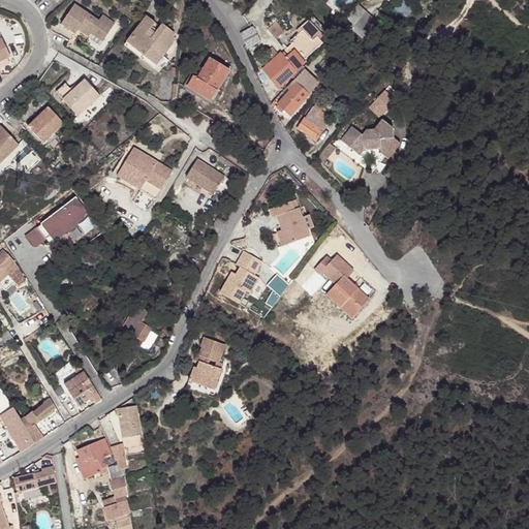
[(91,34),(102,41),(114,25),(102,17),(98,22),(74,5),(61,25),(74,34),(78,30),(81,26),(84,28),(81,32),(88,38),(91,34)]
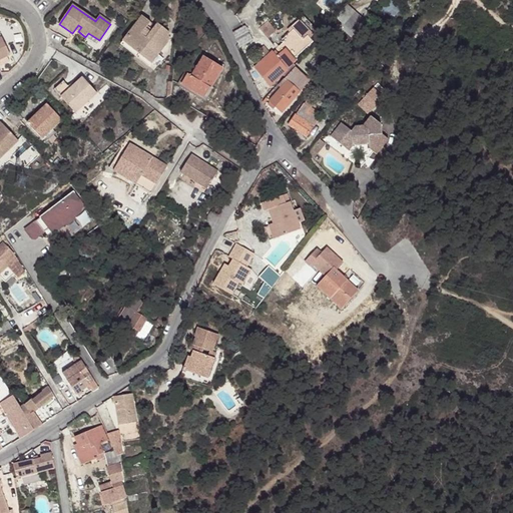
[(287,6),(283,10),(288,16),(292,13),(287,6)]
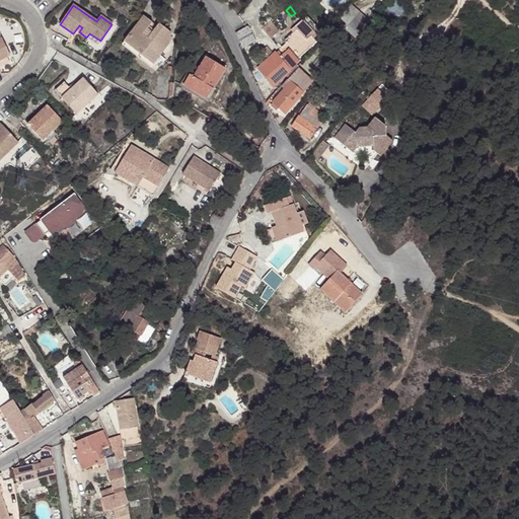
[(143,18),(124,44),(137,55),(153,67),(169,45),(170,34),(159,26),(157,28),(143,18)]
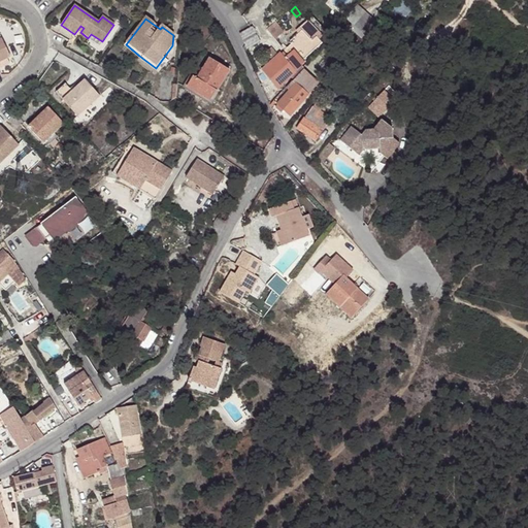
[(296,30),(298,34),(300,34),(304,39),(312,32),(321,42),(326,39),(309,19),(296,30)]
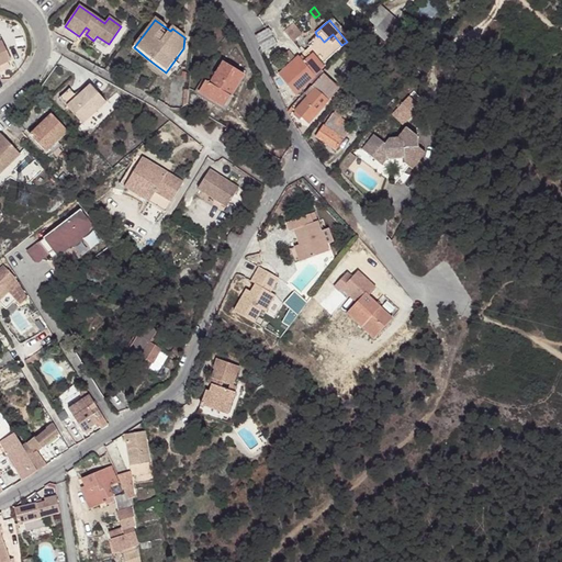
[(256,35),(263,51),(277,43),(269,27),(256,35)]
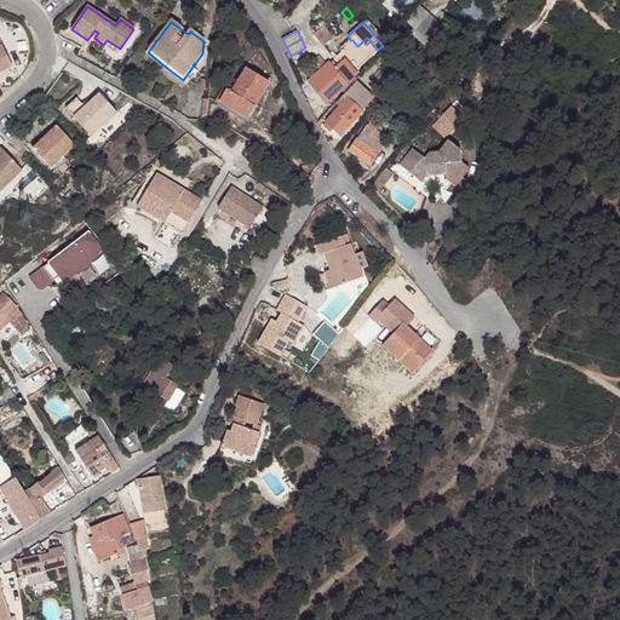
[(349,41),(365,61),(377,50),(367,38),(357,46),(352,40),(350,40),(349,41)]
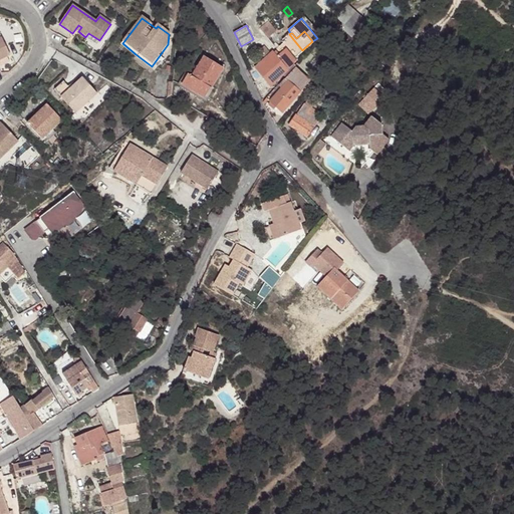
[(96,44),(99,40),(88,33),(85,37),(96,44)]
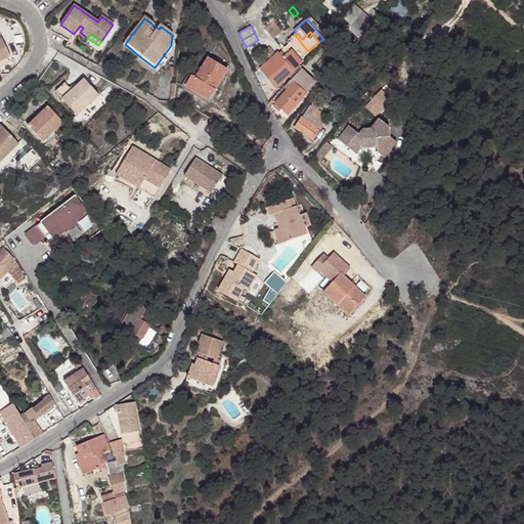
[(295,35),(285,43),(287,46),(261,68),(275,87),(289,77),(292,80),(302,66),(300,63),(302,62),(299,58),(308,51),(295,35)]
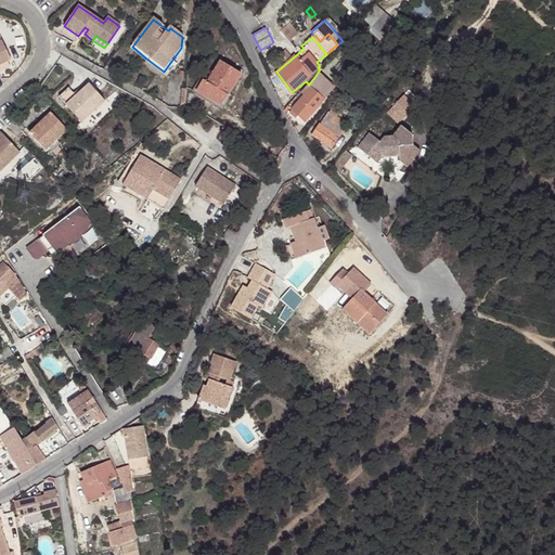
[(132,47),(123,60),(137,71),(146,59),(132,47)]
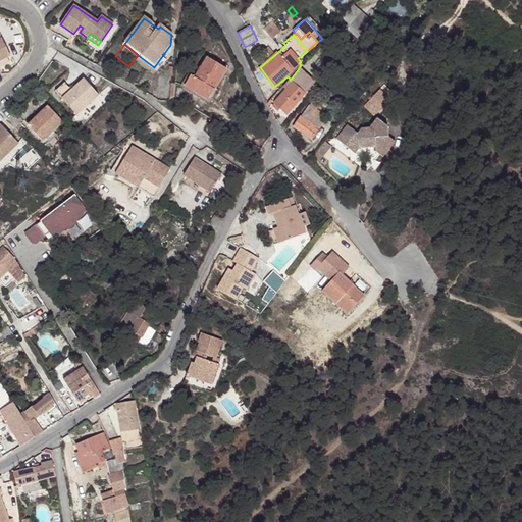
[(195,81),(192,79),(187,89),(209,101),(227,71),(207,59),(195,81)]
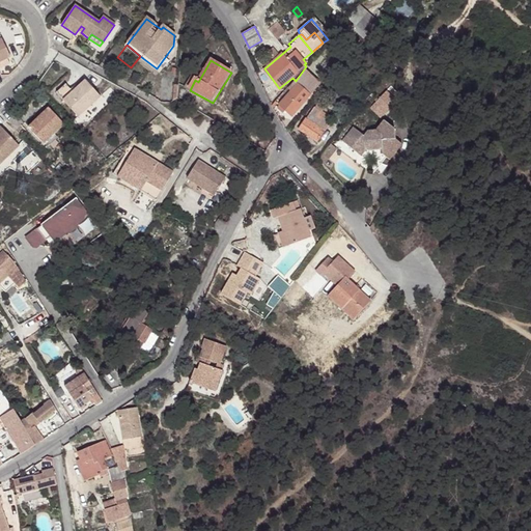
[(439,71),(430,66),(423,85),(431,88),(439,71)]
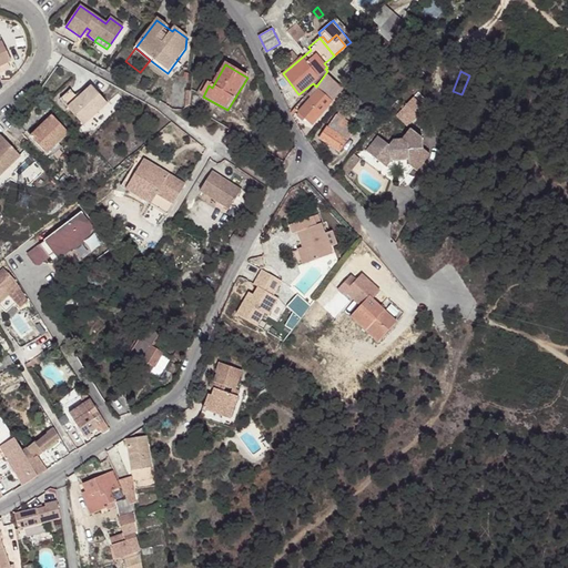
[(203,97),(209,85),(206,83),(200,94),(203,97)]
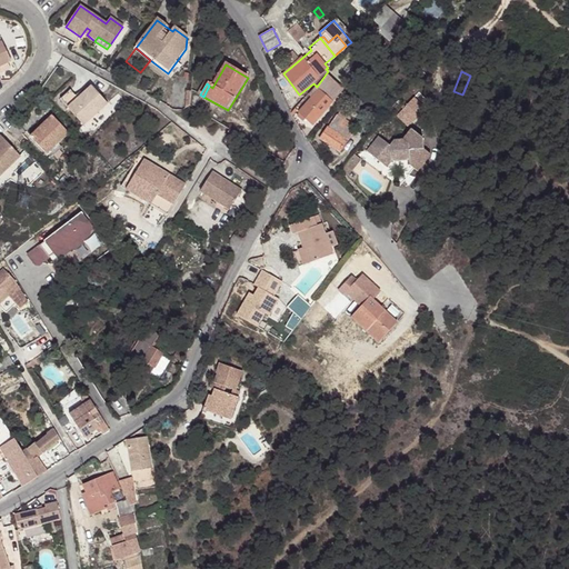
[(85,127),(109,105),(93,89),(80,100),(70,110),(85,127)]
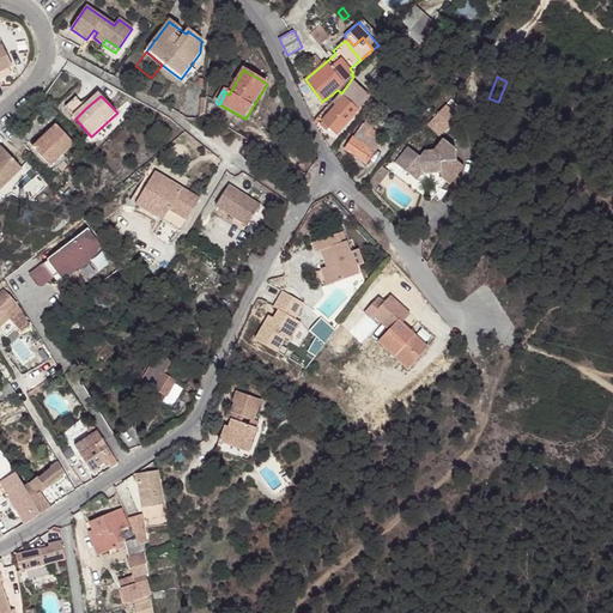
[(321,120),(328,128),(337,134),(357,111),(352,107),(341,97),(321,120)]
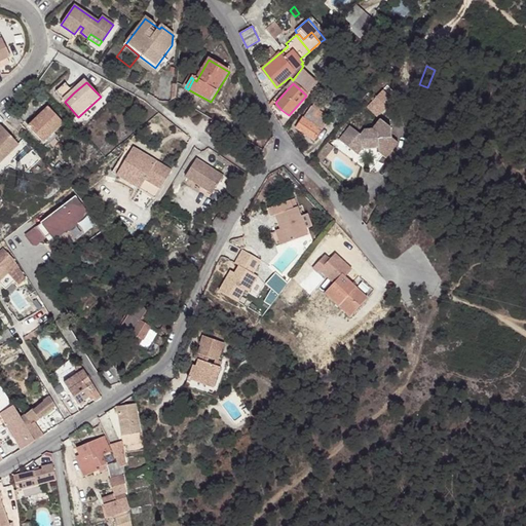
[(66,84),(57,92),(65,102),(74,92),(66,84)]
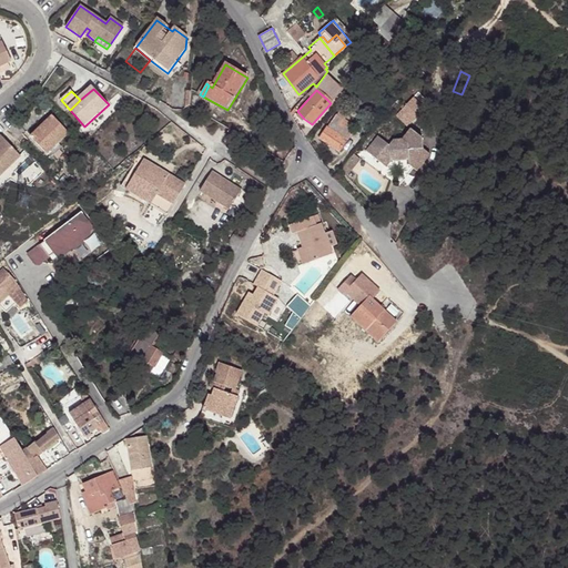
[(354,91),(347,98),(363,112),(368,105),(354,91)]
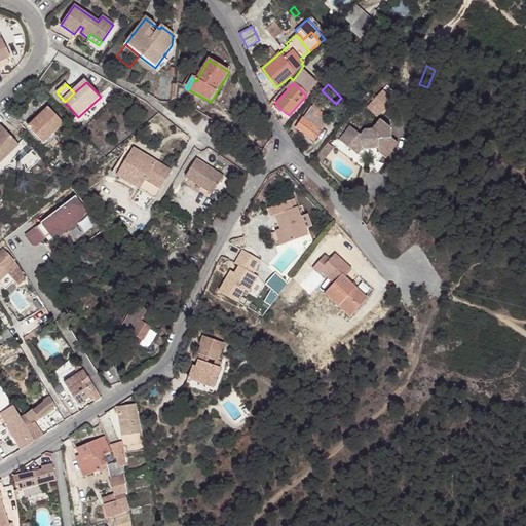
[(188,89),(185,87),(183,89),(212,106),(214,104),(211,102),(188,89)]
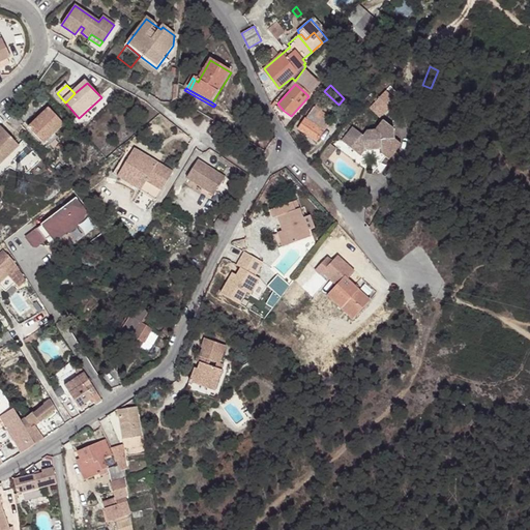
[(392,97),(386,91),(371,108),(381,116),(388,108),(386,106),(392,97)]
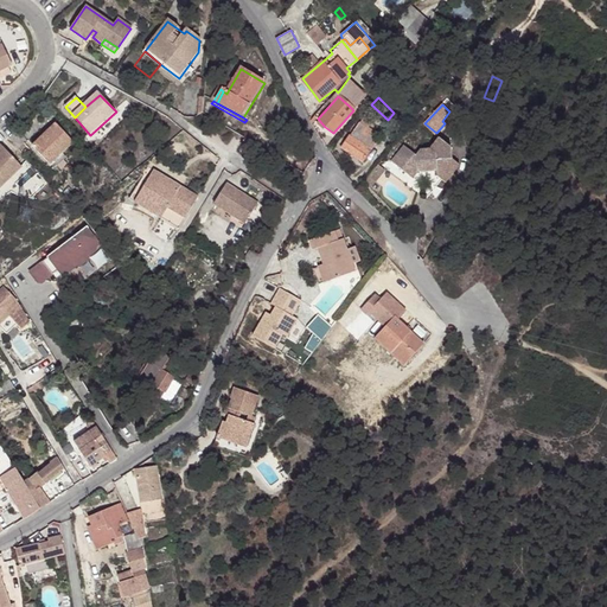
[(318,119),(313,123),(321,131),(325,127),(318,119)]
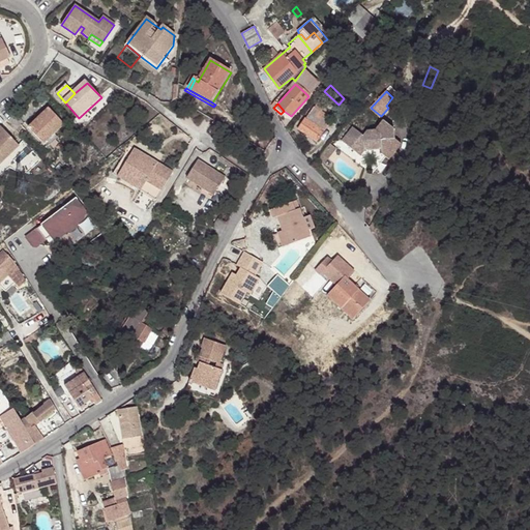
[(41,146),(63,127),(48,111),(27,129),(41,146)]
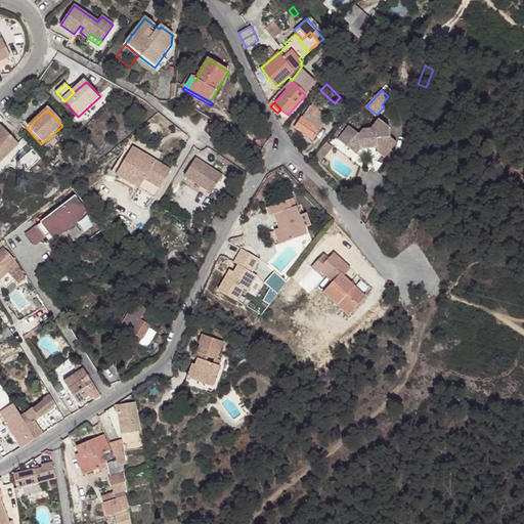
[(304,121),(301,119),(295,128),(313,138),(322,123),(320,122),(322,118),(317,115),(315,119),(308,114),(304,121)]
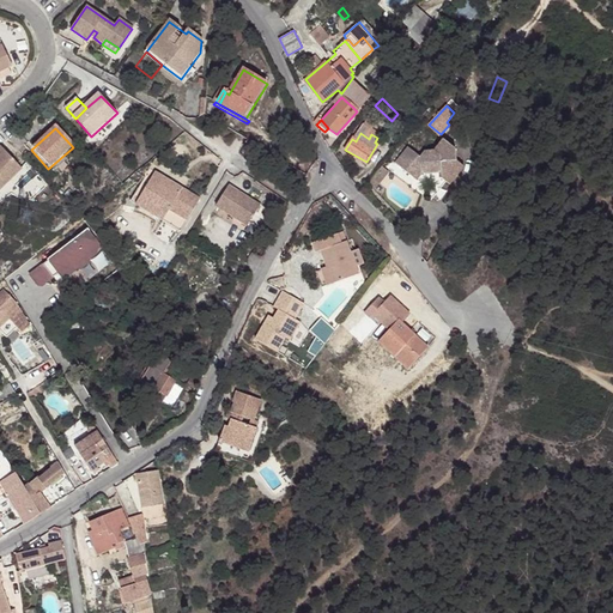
[(455,149),(443,140),(435,151),(423,151),(419,157),(408,149),(396,163),(416,180),(420,174),(442,171),(442,177),(449,182),(462,165),(456,162),(455,149)]
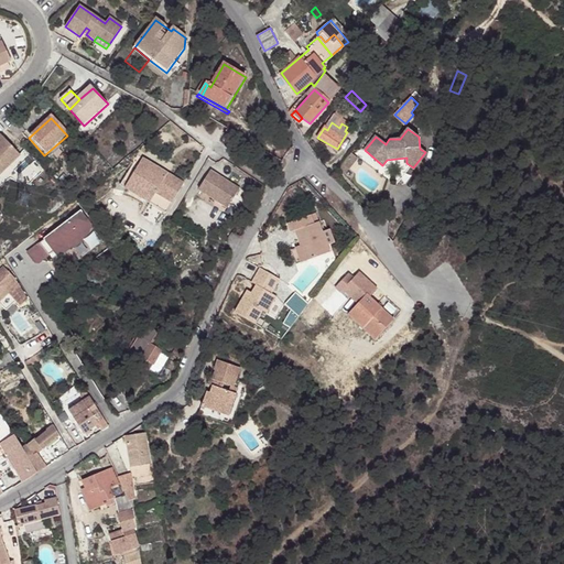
[(0,172),(19,156),(3,138),(0,139),(0,172)]
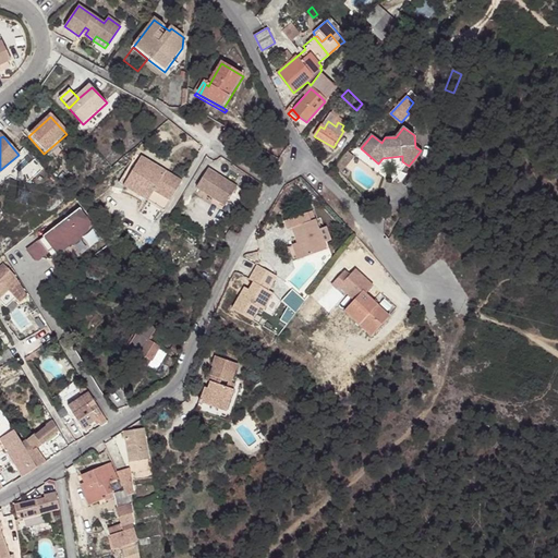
[(354,158),(346,152),(338,161),(347,169),(354,158)]
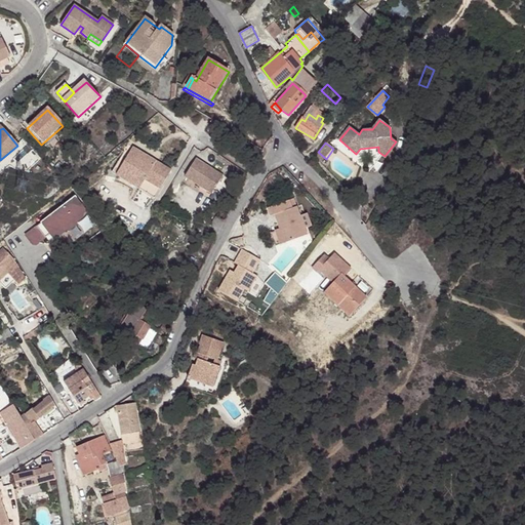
[(170,174),(154,165),(152,169),(137,161),(139,156),(131,152),(118,175),(140,189),(144,183),(160,193),(170,174)]
